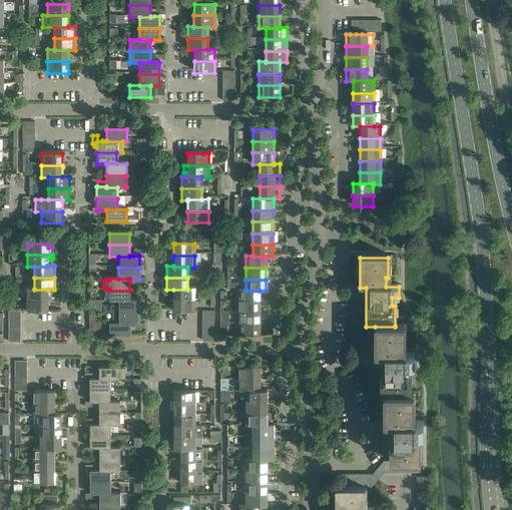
[(27,289),(27,301),(47,301),(47,290),(34,290),(34,289),(27,289)]
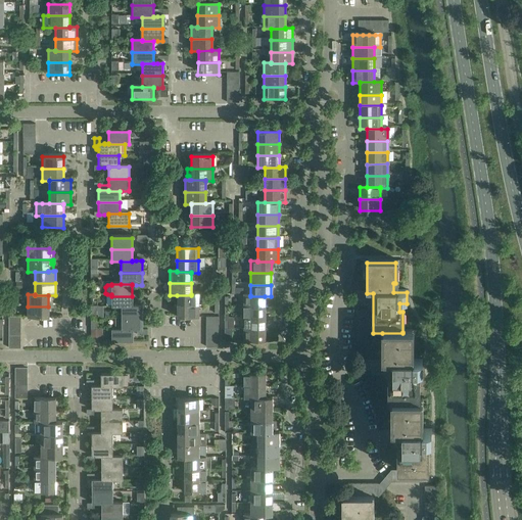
[(198,294),(191,294),(191,295),(177,295),(177,306),(198,306),(198,294)]
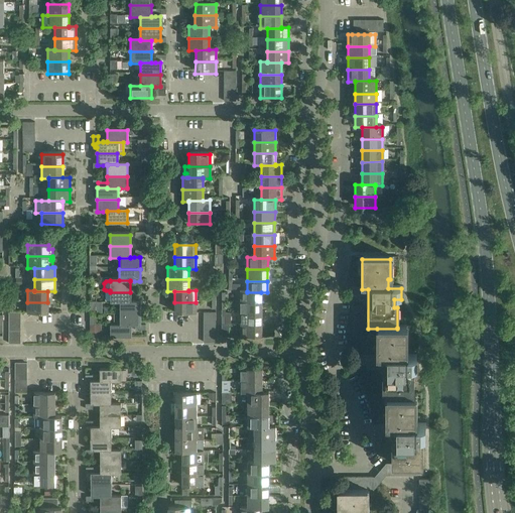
[(247,292),(247,291),(240,291),(240,303),(261,303),(261,292),(247,292)]
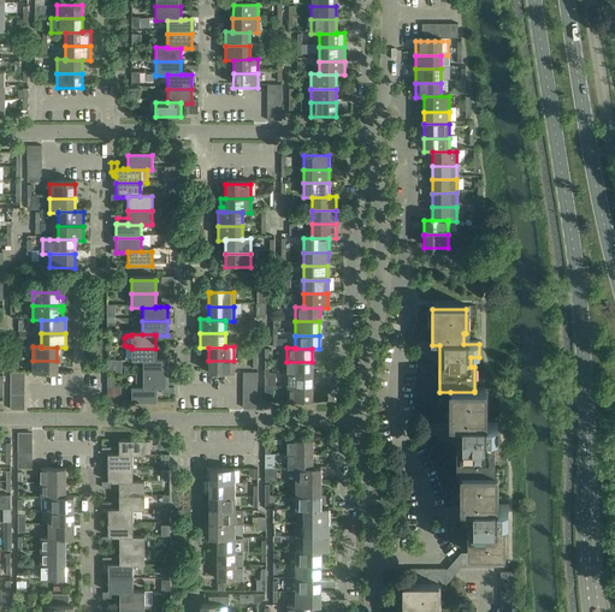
[(131,363),(142,363),(155,363),(155,362),(155,349),(131,349),(131,351),(124,351),(124,362),(131,362),(131,363)]
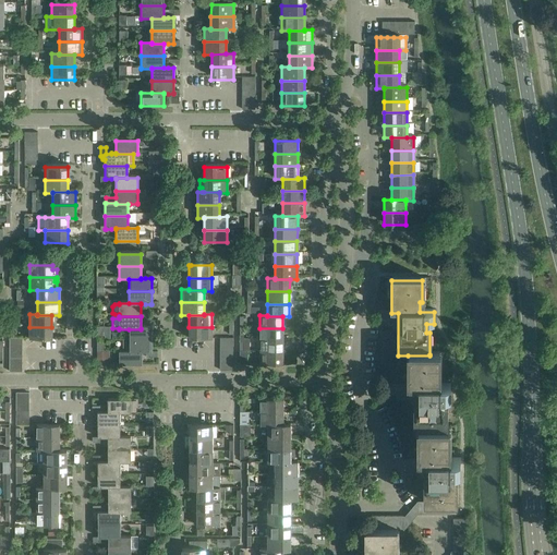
[(29,340),(51,340),(51,327),(29,327),(29,340)]
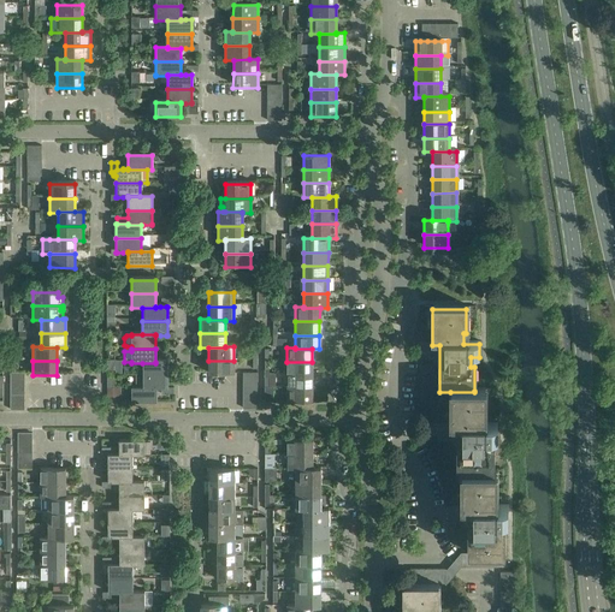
[(234,375),(234,361),(208,361),(208,375),(234,375)]
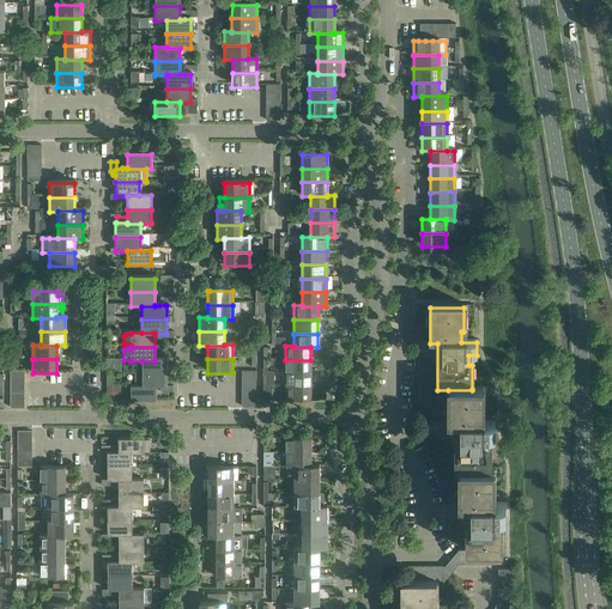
[(141,361),(141,375),(167,375),(167,360),(165,360),(159,360),(155,360),(155,361),(141,361)]
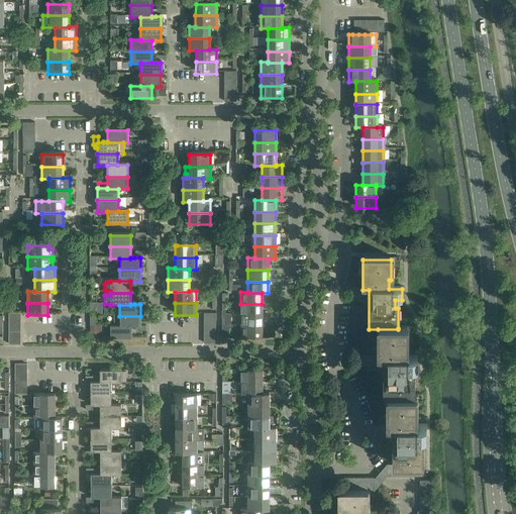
[(240,304),(240,316),(262,316),(262,304),(240,304)]
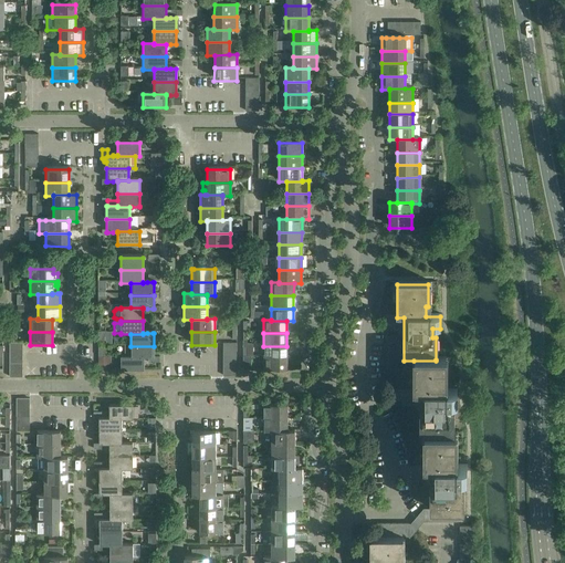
[(143,360),(147,360),(153,360),(154,360),(154,358),(154,346),(131,346),(124,346),(124,358),(143,358),(143,360)]
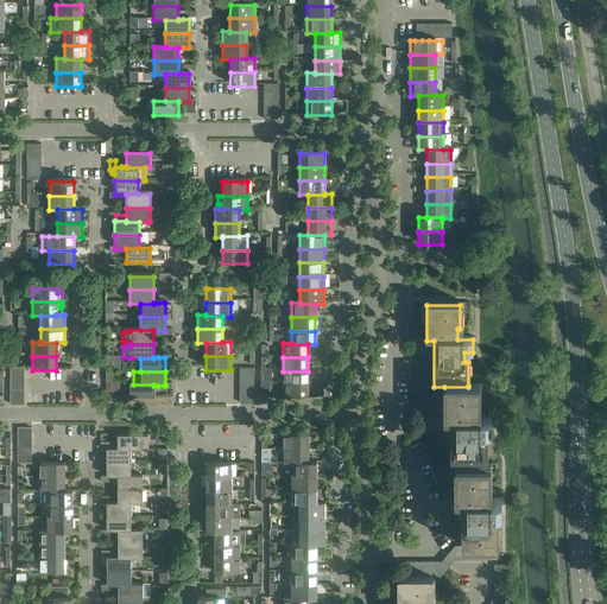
[(283,372),(283,385),(308,385),(308,372),(283,372)]
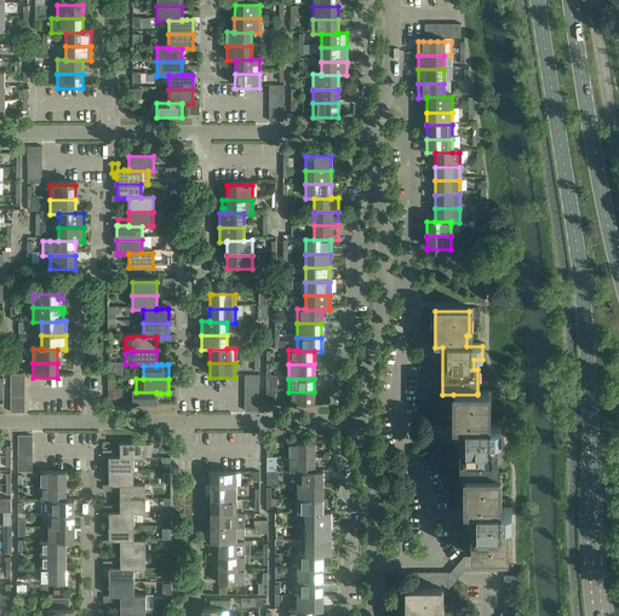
[(156,392),(136,392),(132,392),(132,407),(156,407),(156,393),(156,392)]
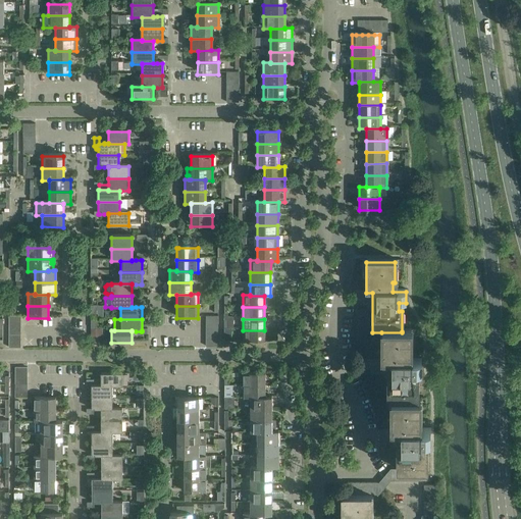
[(264,343),(264,330),(243,330),(243,343),(264,343)]
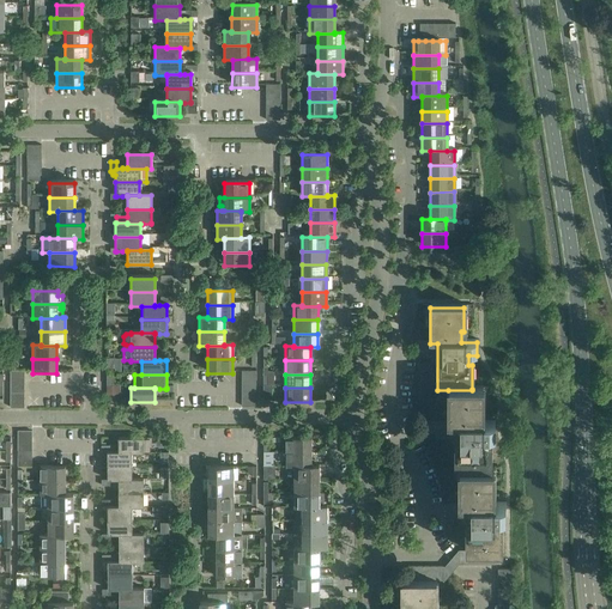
[(448,390),(448,425),(455,425),(455,472),(459,472),(489,472),(489,470),(489,446),(485,446),(485,437),(494,437),(494,424),(478,424),(478,413),(482,413),(482,389),(472,389),(472,390),(448,390)]
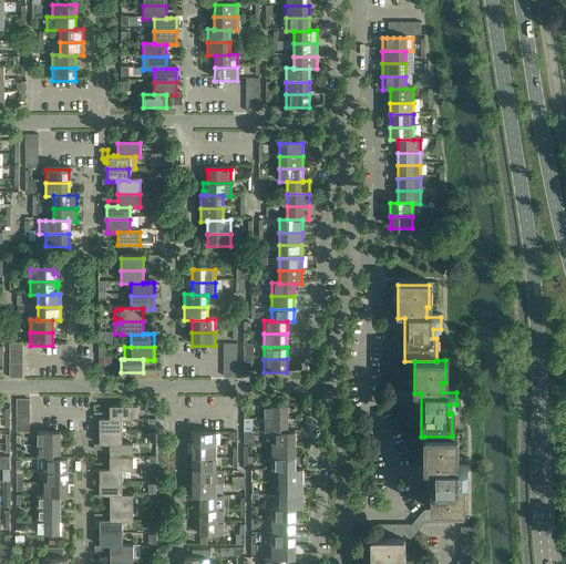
[(99,421),(121,420),(121,421),(132,421),(132,408),(109,408),(109,416),(99,416),(99,421)]
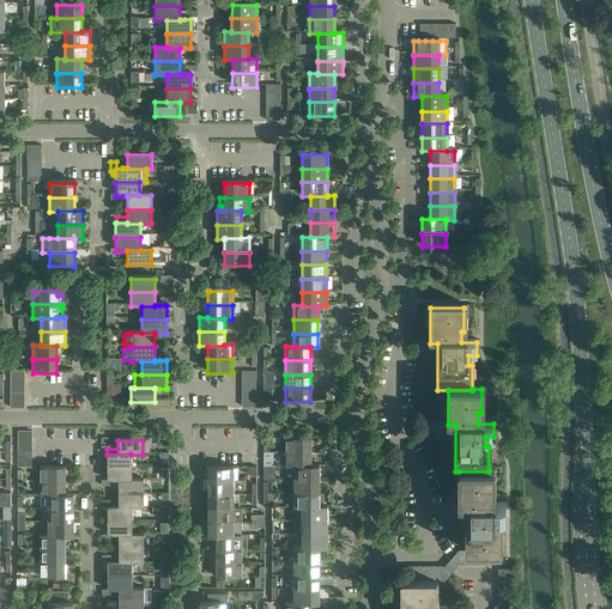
[(310,455),(310,440),(285,440),(285,455),(310,455)]
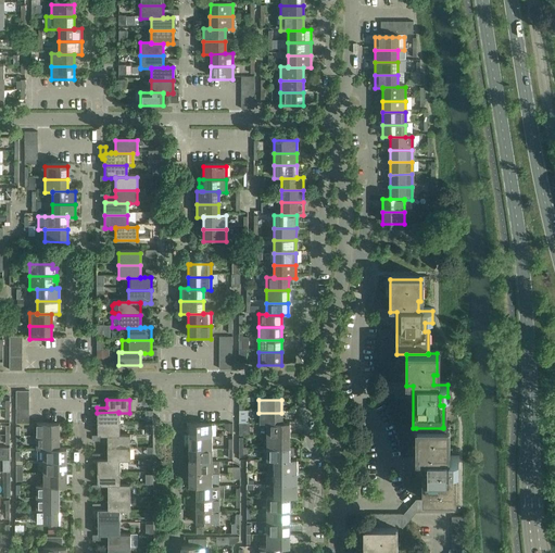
[(97,413),(97,425),(118,425),(118,413),(118,412),(97,413)]
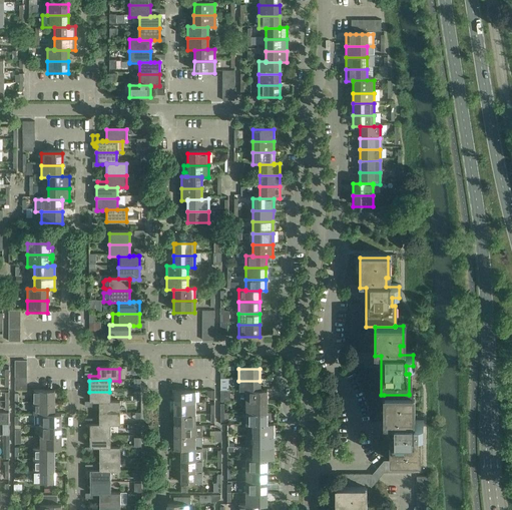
[(260,392),(260,381),(238,381),(238,393),(245,393),(245,392),(260,392)]
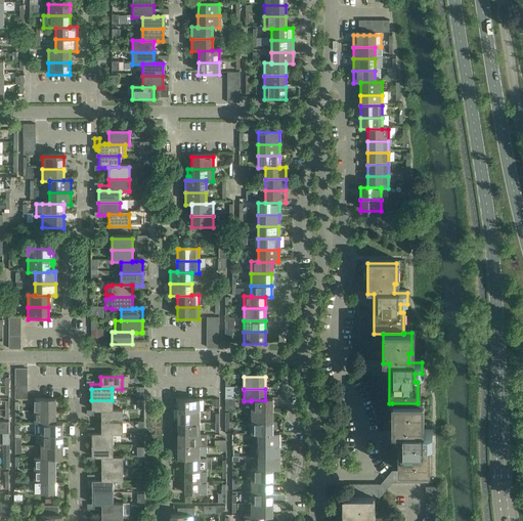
[(112,413),(112,411),(112,400),(91,400),(91,413),(96,413),(100,413),(112,413)]
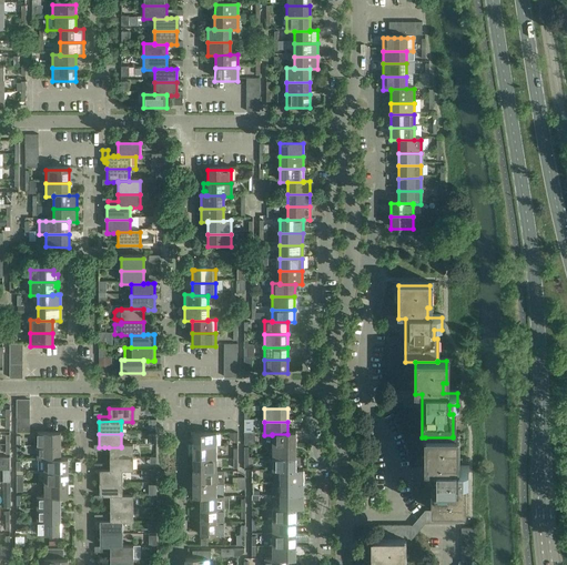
[(295,434),(287,434),(272,434),(272,435),(272,447),(295,447),(295,434)]
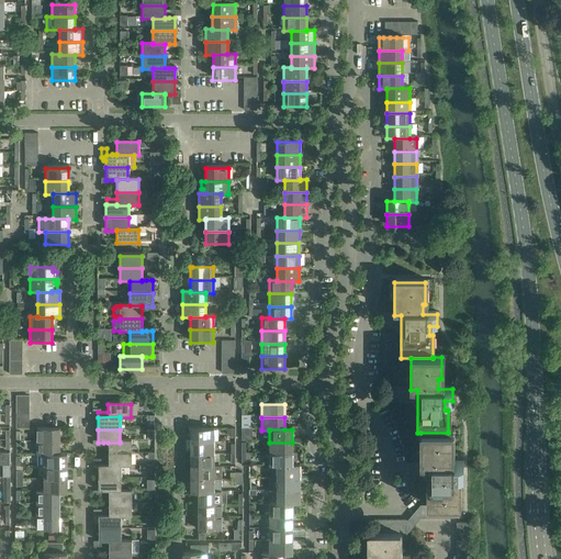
[(36,431),(36,444),(58,444),(58,431),(36,431)]
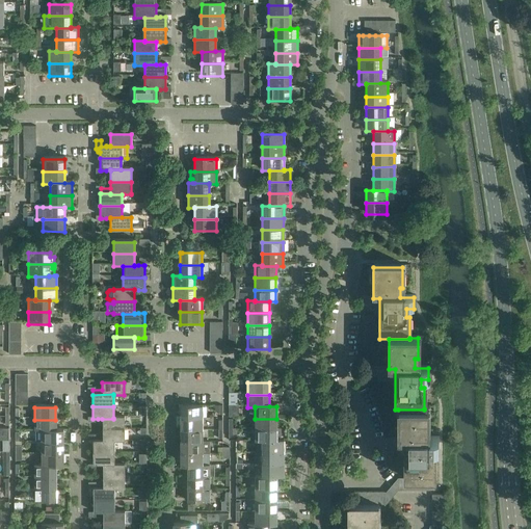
[(180,407),(180,420),(202,420),(202,407),(180,407)]
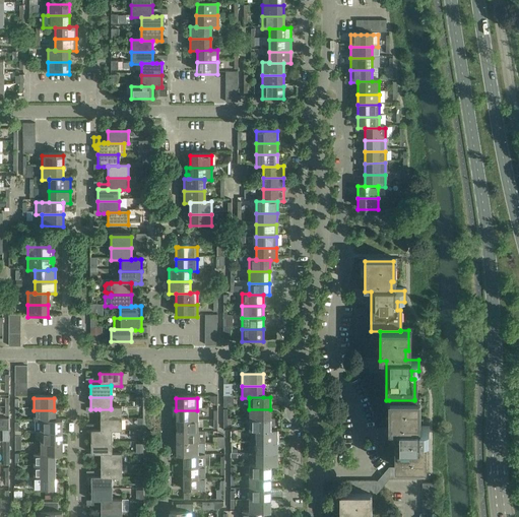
[(222,398),(222,409),(233,409),(233,398),(222,398)]
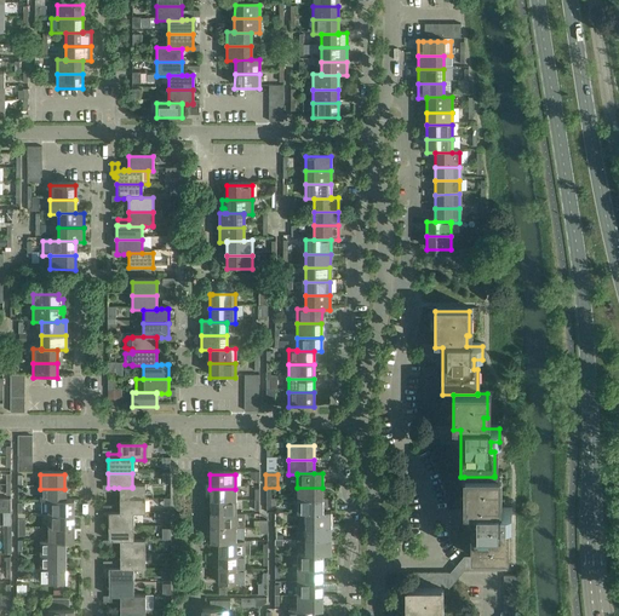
[(492,559),(499,559),(505,559),(505,535),(502,535),(502,525),(510,525),(510,511),(494,511),(494,500),(498,500),(498,476),(494,476),(494,477),(464,477),(464,512),(471,513),(471,559),(477,559),(485,559),(492,559)]
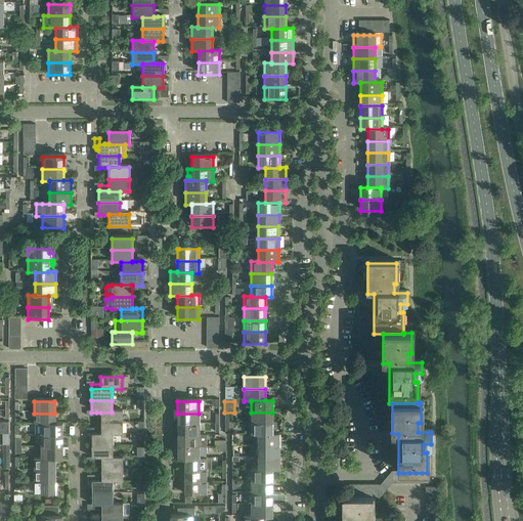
[(100,413),(100,424),(122,424),(122,411),(112,411),(112,413),(100,413)]
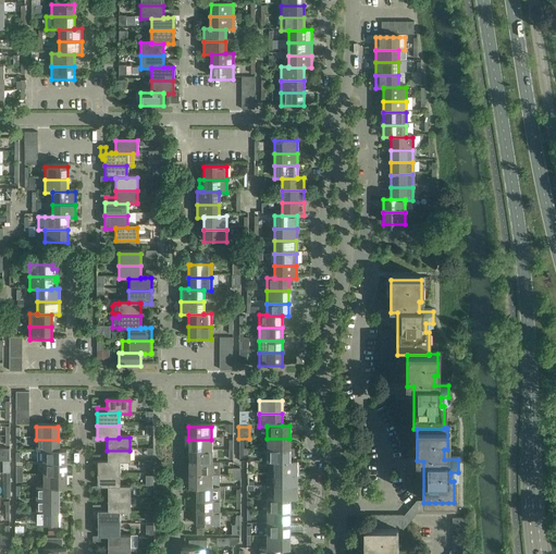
[(289,451),(289,439),(267,439),(267,451),(289,451)]
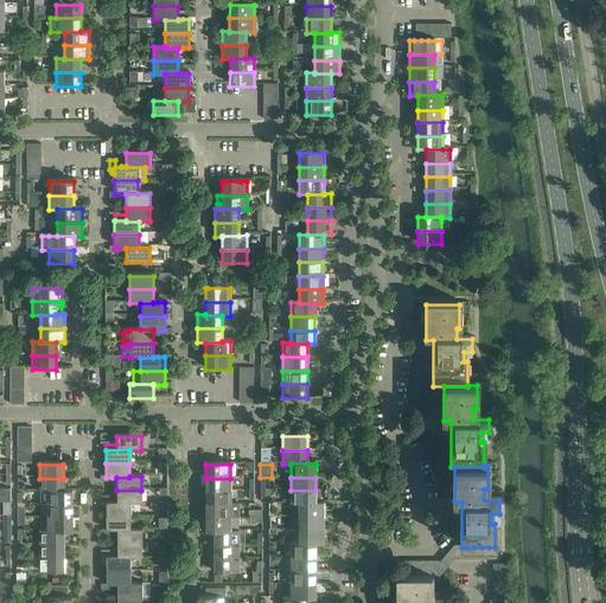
[(63,492),(63,479),(39,479),(39,493),(40,493),(48,493),(48,492),(63,492)]
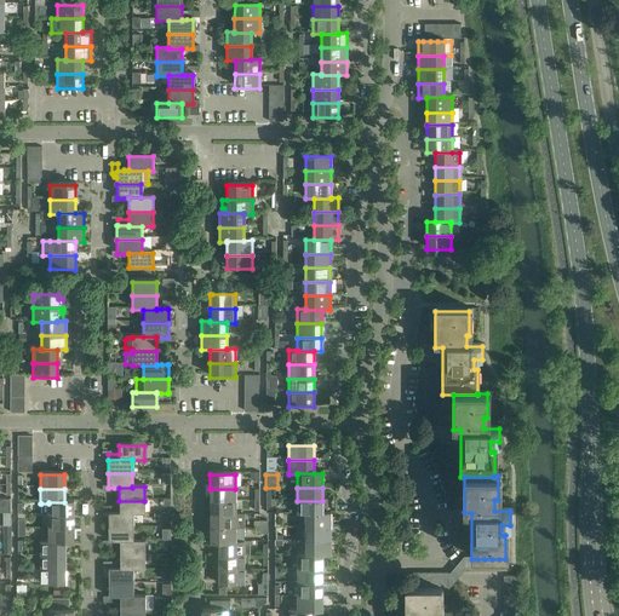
[(235,502),(235,489),(210,489),(210,502),(235,502)]
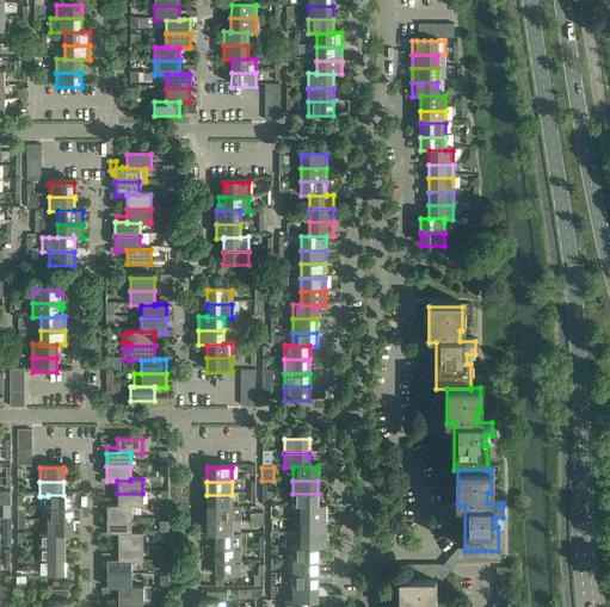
[(142,508),(142,494),(117,494),(117,507),(130,507),(131,508),(142,508)]
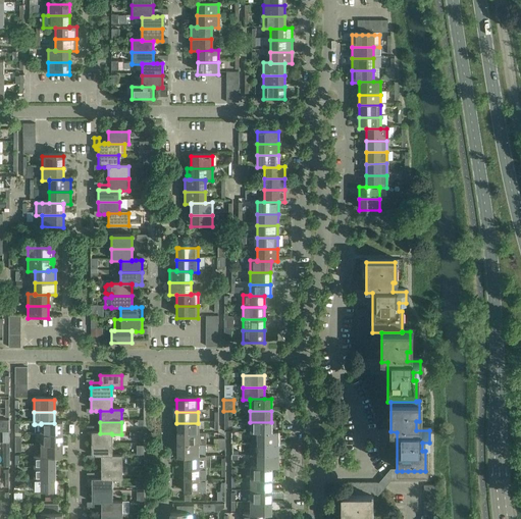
[(273,422),(271,422),(250,422),(250,434),(251,434),(257,434),(271,433),(275,433),(275,427),(273,427),(273,422)]
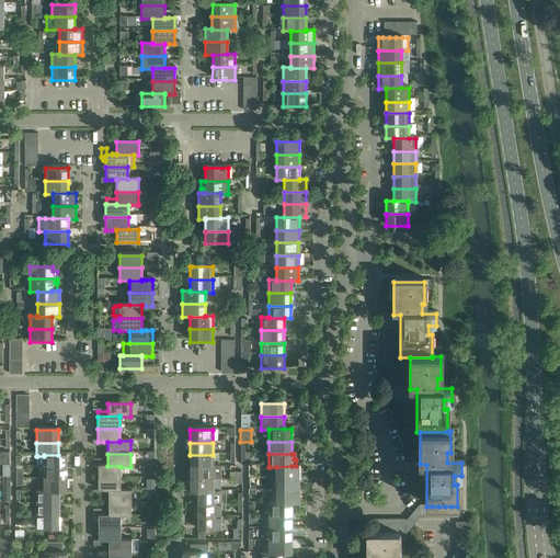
[(66,455),(58,455),(44,455),(44,456),(37,456),(37,468),(44,468),(66,468),(66,455)]
